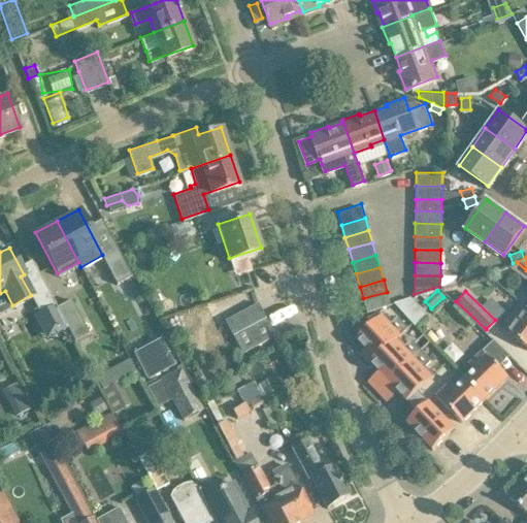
[(387,292),(363,298),(367,309),(390,302),(387,292)]
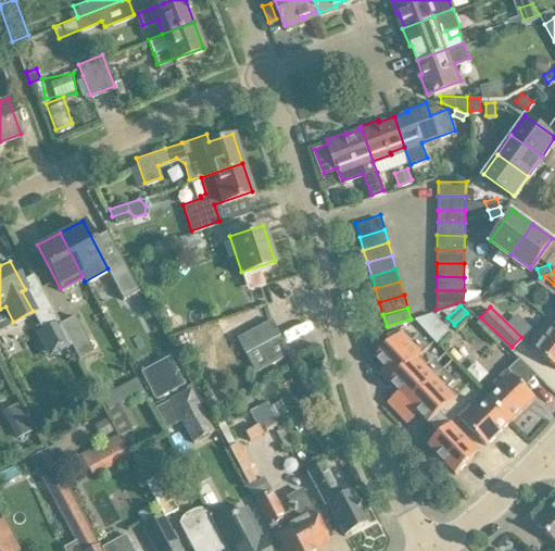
[(92,349),(73,313),(59,322),(70,341),(77,358),(92,349)]
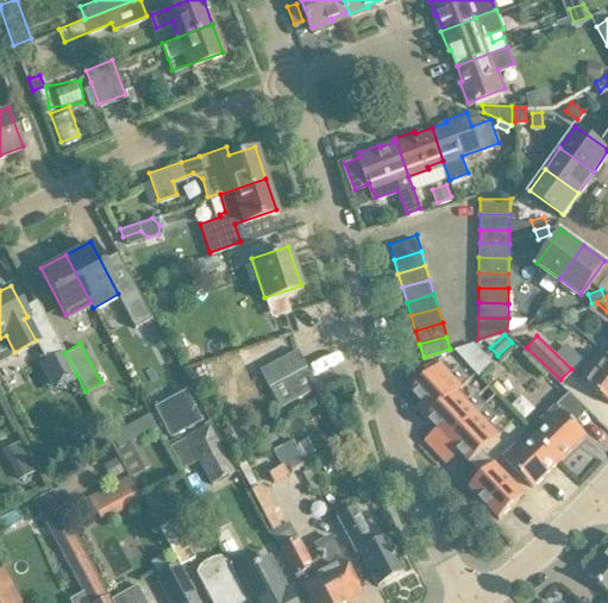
[(62,349),(45,358),(58,383),(76,374),(64,352),(62,349)]
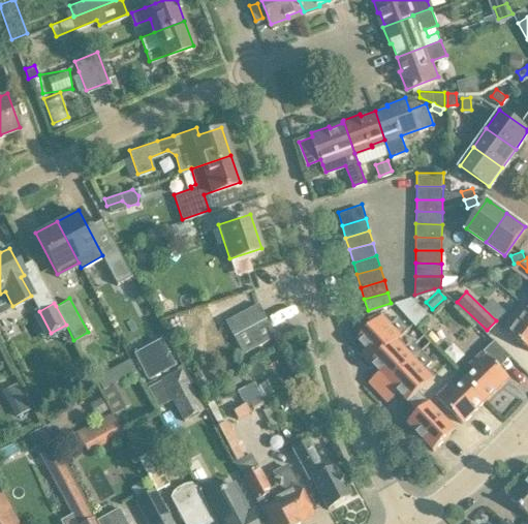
[(224,318),(231,333),(258,318),(251,305),(224,318)]
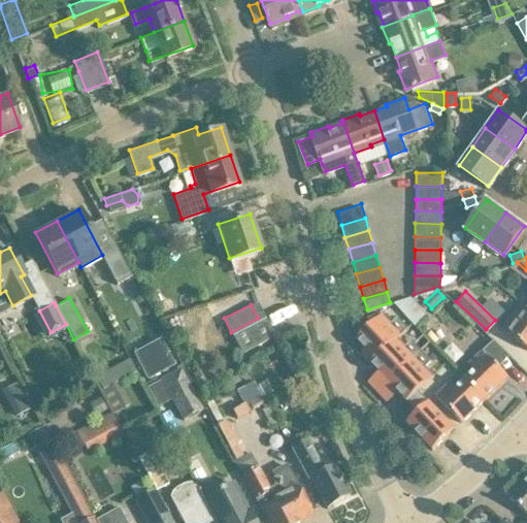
[(526,304),(526,305),(519,317),(514,313),(502,328),(514,336),(526,346),(526,304)]
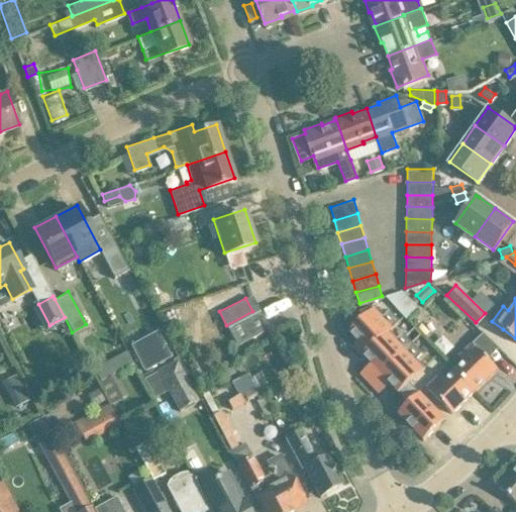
[(375,305),(348,329),(357,339),(352,343),(362,354),(363,353),(363,352),(389,327),(390,328),(399,319),(389,308),(383,313),(375,305)]
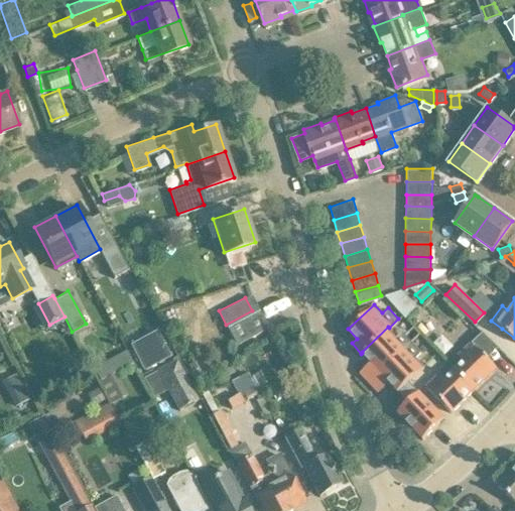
[(252,310),(226,325),(236,343),(268,326),(258,307),(252,310)]
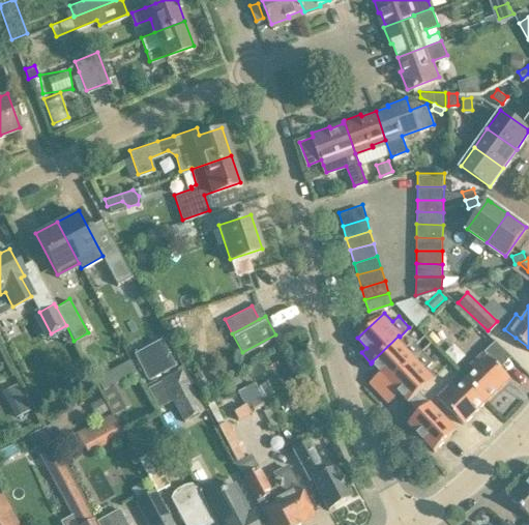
[(147,376),(178,362),(166,334),(136,348),(147,376)]
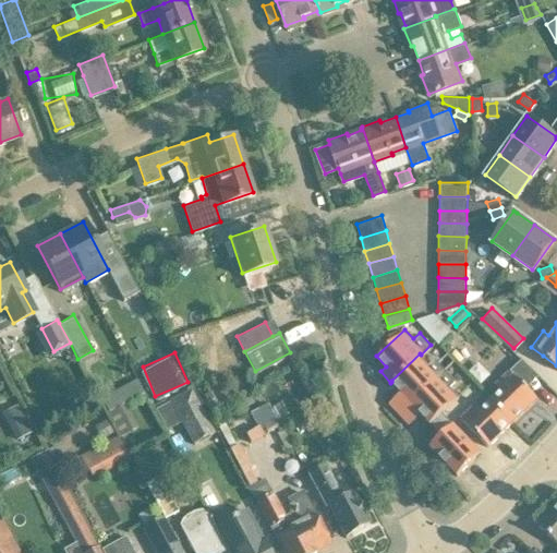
[(400,391),(388,401),(398,412),(439,373),(445,368),(434,357),(427,363),(421,355),(420,353),(391,381),(391,382),(400,391)]
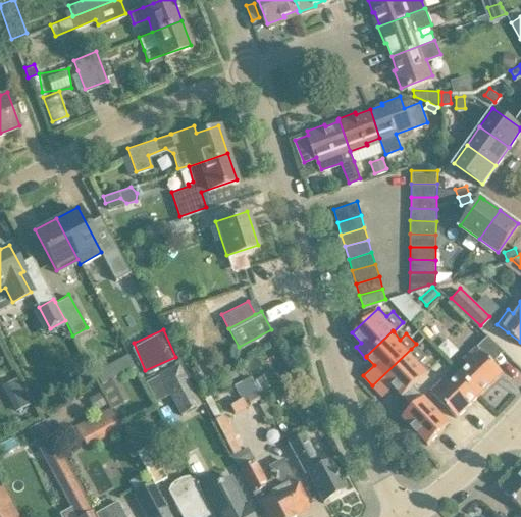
[(411,349),(372,385),(381,395),(393,384),(401,394),(412,382),(413,383),(428,369),(420,360),(425,355),(416,344),(411,349)]
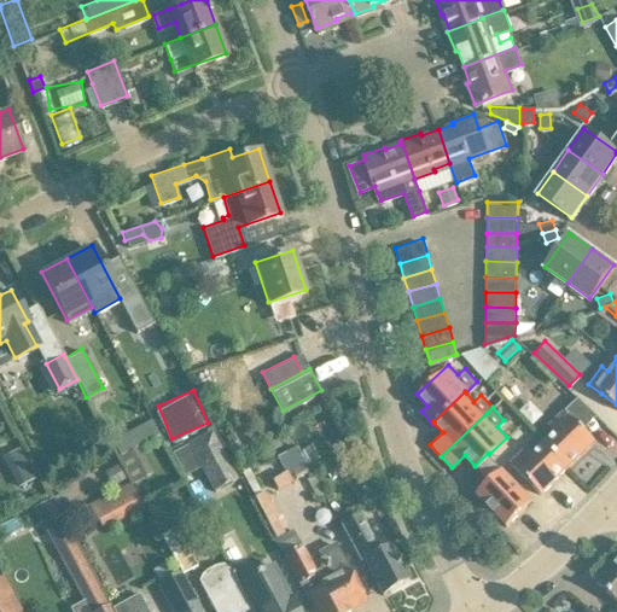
[(552,429),(541,438),(566,465),(594,438),(577,421),(563,407),(547,423),(552,429)]
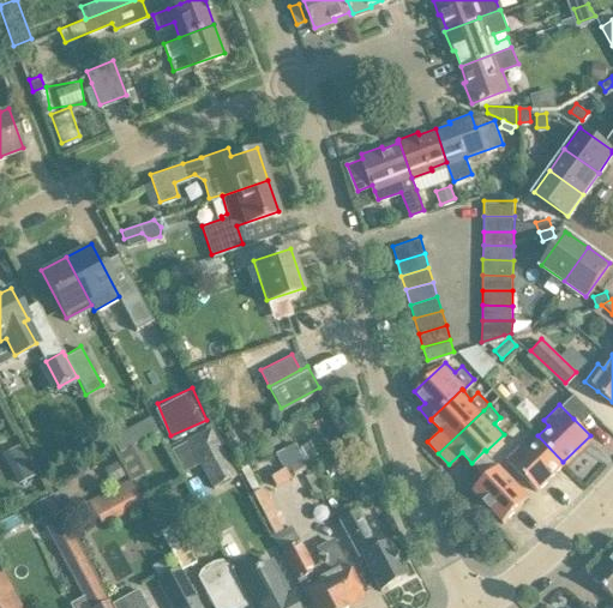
[(211,485),(234,471),(210,426),(186,438),(211,485)]
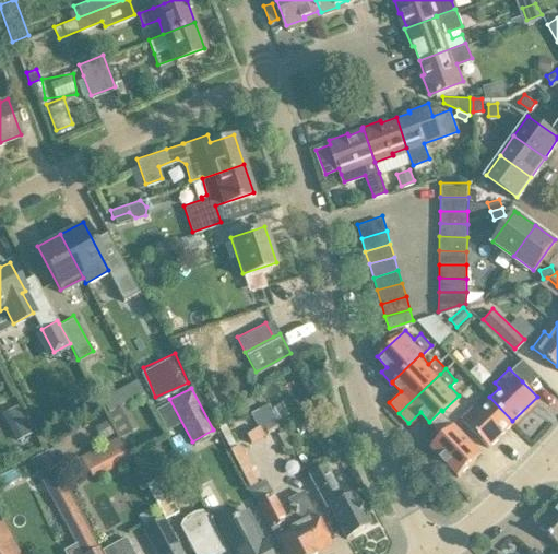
[(204,400),(210,412),(220,408),(211,389),(203,392),(206,399),(204,400)]
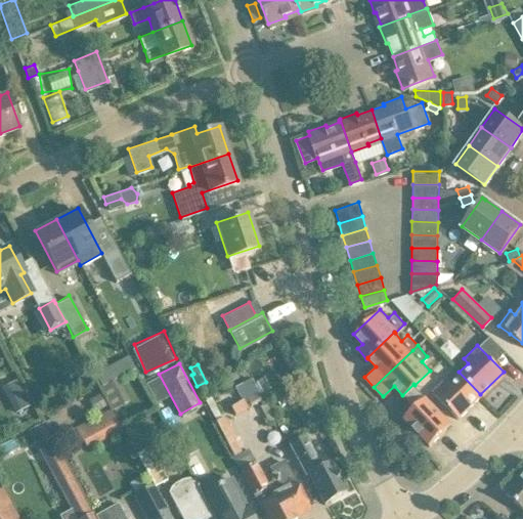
[(480,394),(459,372),(449,381),(445,377),(432,389),(458,417),(480,394)]
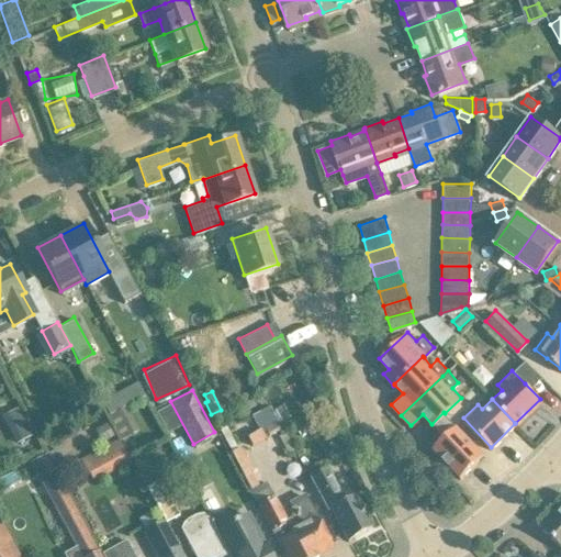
[(265,430),(280,424),(272,403),(257,409),(265,430)]
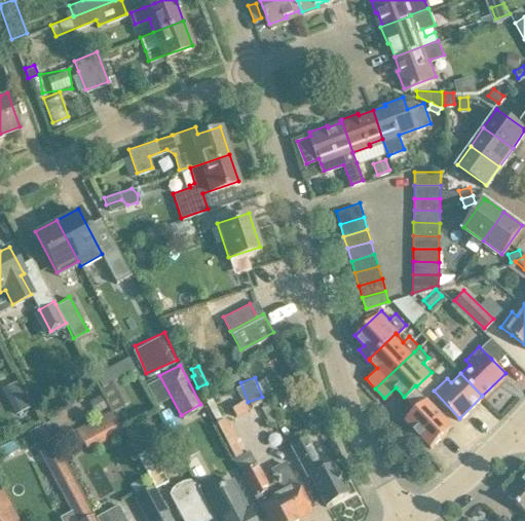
[(102,386),(113,408),(128,400),(117,378),(102,386)]
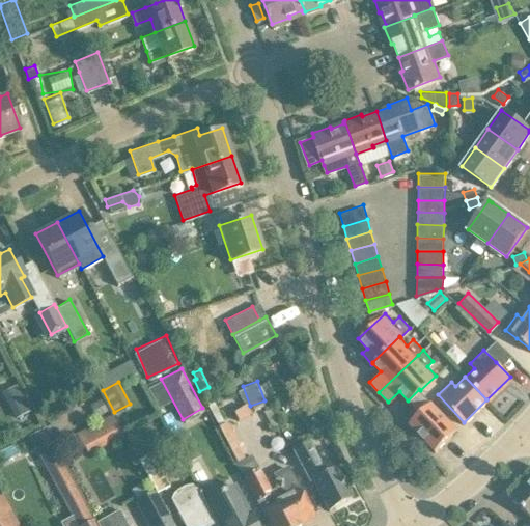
[(419,389),(408,400),(419,412),(409,422),(435,449),(456,428),(420,390),(419,389)]
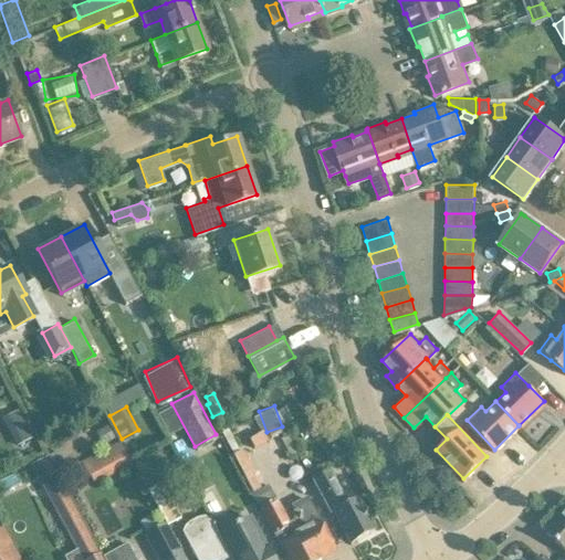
[(24,422),(13,428),(19,439),(30,433),(24,422)]
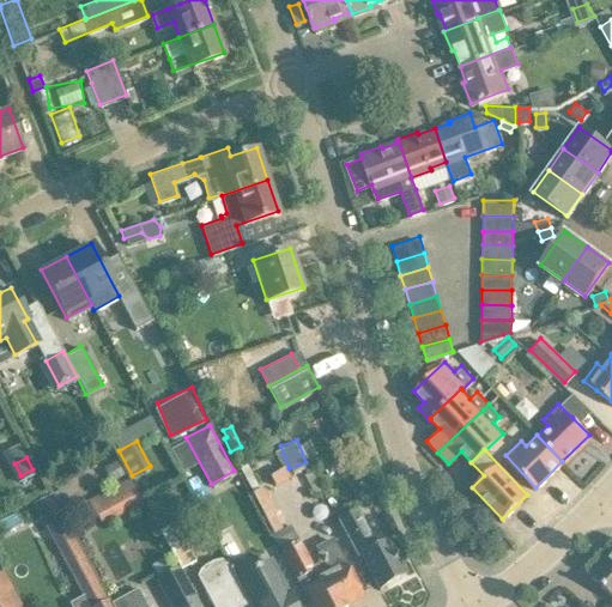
[(252,490),(273,529),(282,526),(260,486),(259,486),(246,461),(240,463),(253,490),(252,490)]
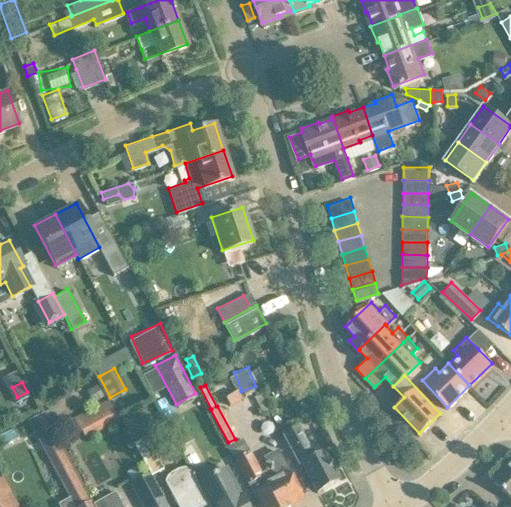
[(74,415),(84,435),(118,418),(108,397),(74,415)]
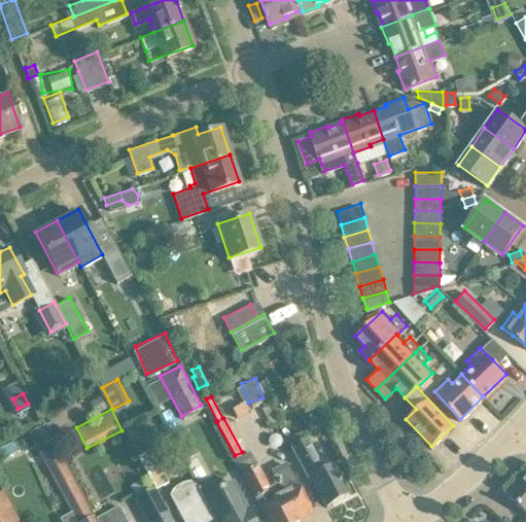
[(54,441),(43,422),(28,430),(79,521),(97,521),(94,517),(54,441)]
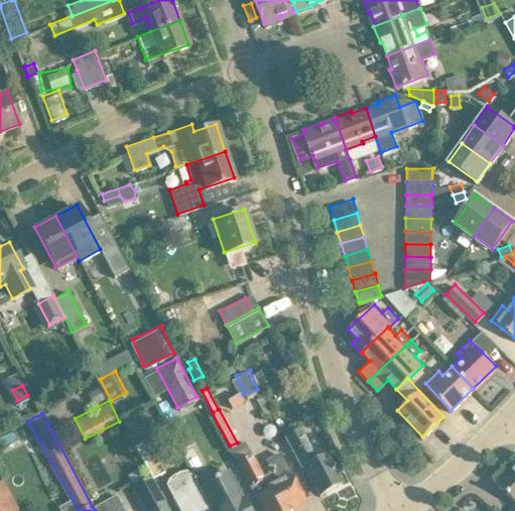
[(285,436),(284,437),(290,449),(299,467),(303,465),(318,494),(340,483),(324,453),(315,458),(299,428),(294,419),(280,427),(285,436)]
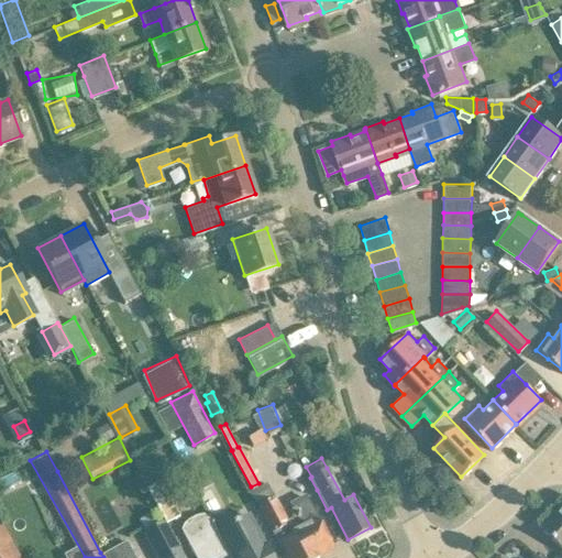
[(146,485),(165,521),(178,513),(160,479),(146,485)]
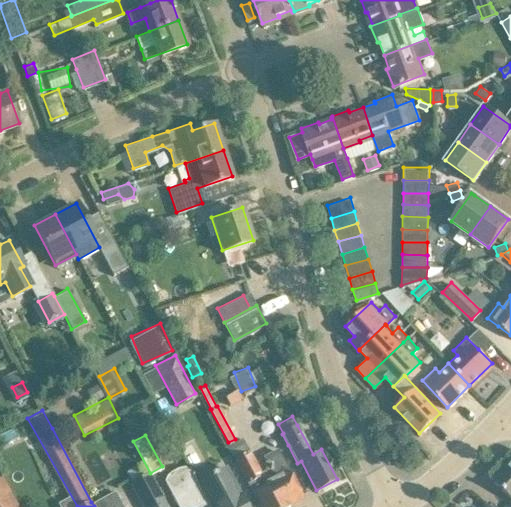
[(226,444),(233,459),(235,458),(260,506),(284,506),(288,505),(288,504),(302,496),(276,448),(263,455),(266,460),(263,462),(267,469),(258,473),(246,451),(249,449),(242,435),(226,444)]
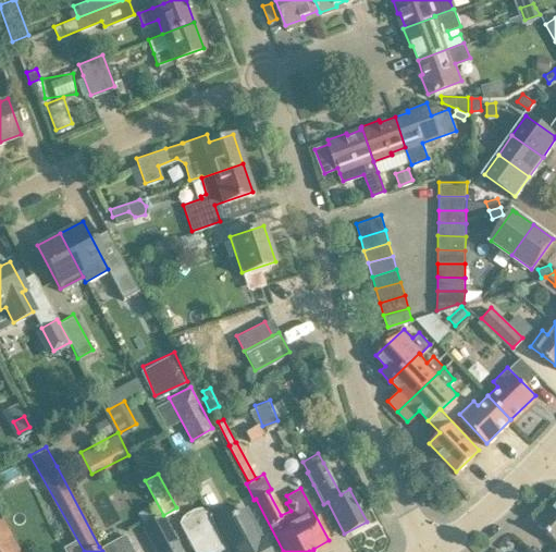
[(555,502),(538,523),(555,539),(555,502)]
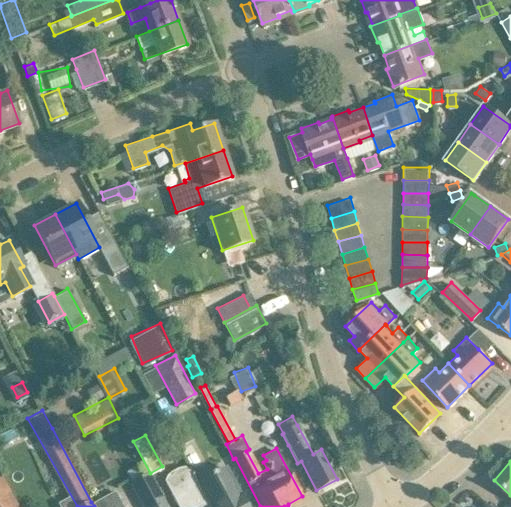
[(211,506),(197,481),(195,478),(194,478),(192,473),(194,473),(193,471),(191,471),(189,466),(183,465),(177,466),(170,470),(166,474),(164,479),(178,506),(211,506)]
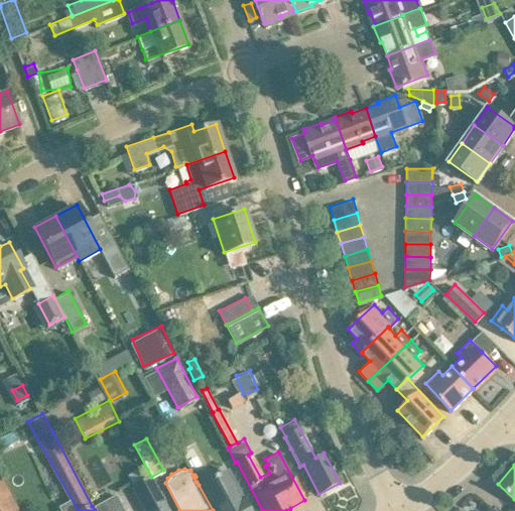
[(249,510),(228,469),(199,485),(213,510),(249,510)]
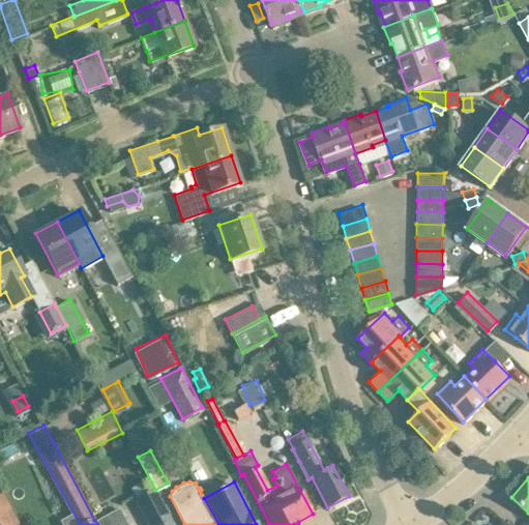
[(174,524),(153,487),(133,498),(147,524),(174,524)]
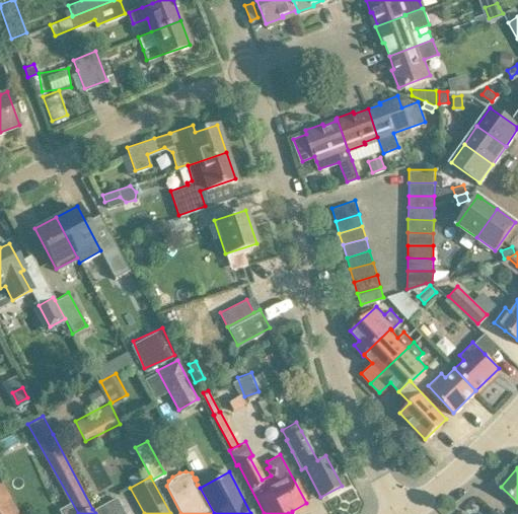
[(0,513),(19,513),(0,478),(0,513)]
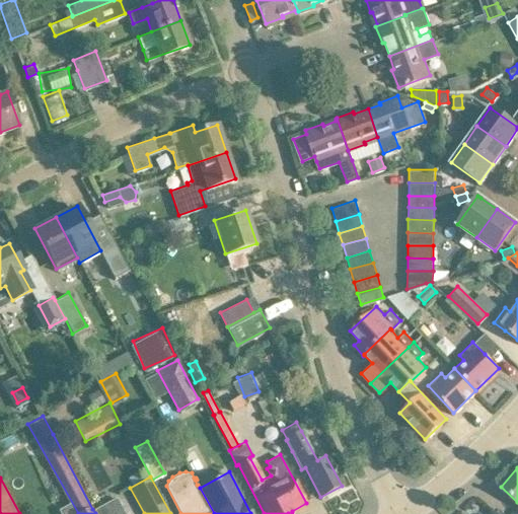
[(93,508),(96,513),(125,513),(116,497),(93,508)]
